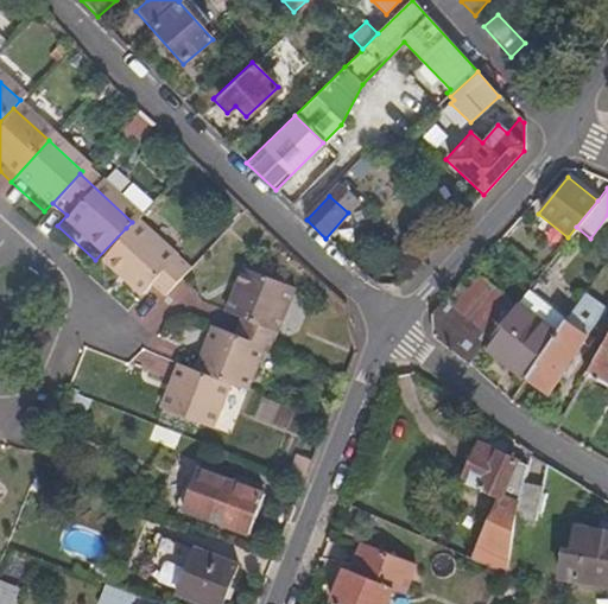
[(179,278),(126,228),(95,260),(89,267),(130,305),(139,294),(153,306),(179,278)]
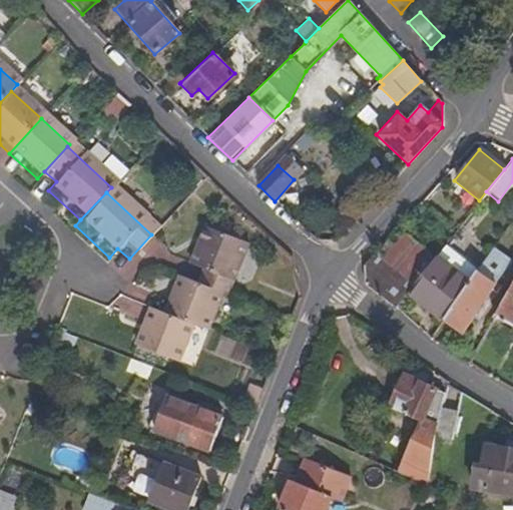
[(223,291),(242,239),(199,222),(185,261),(196,266),(191,279),(217,289),(223,291)]
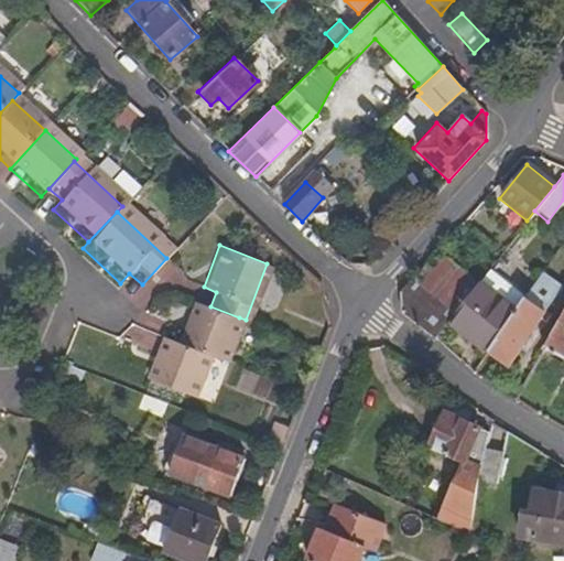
[(434,251),(418,271),(427,279),(443,258),(434,251)]
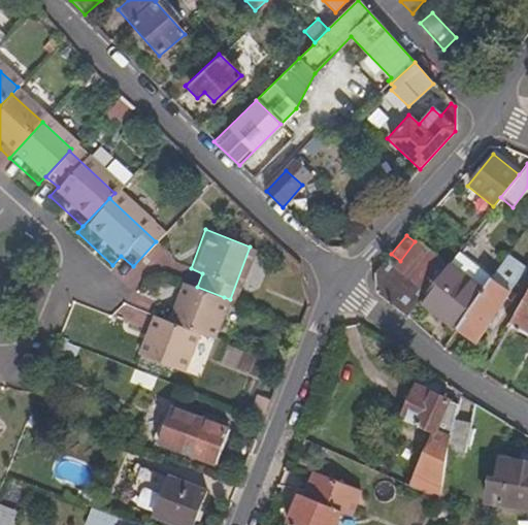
[(419,300),(447,266),(415,241),(400,261),(391,254),(372,273),(374,292),(405,318),(419,300)]
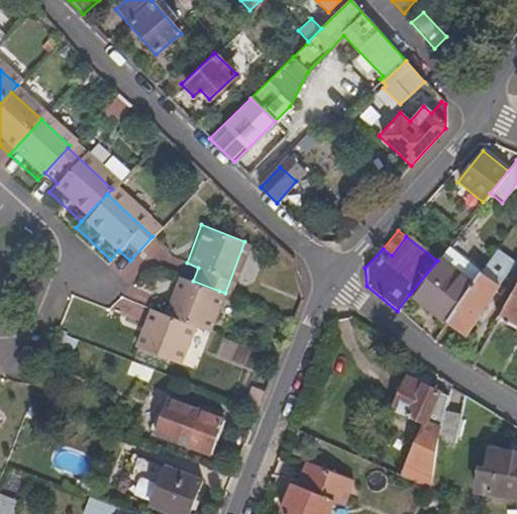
[(410,294),(445,321),(478,275),(487,263),(453,239),(445,249),(437,261),(410,294)]
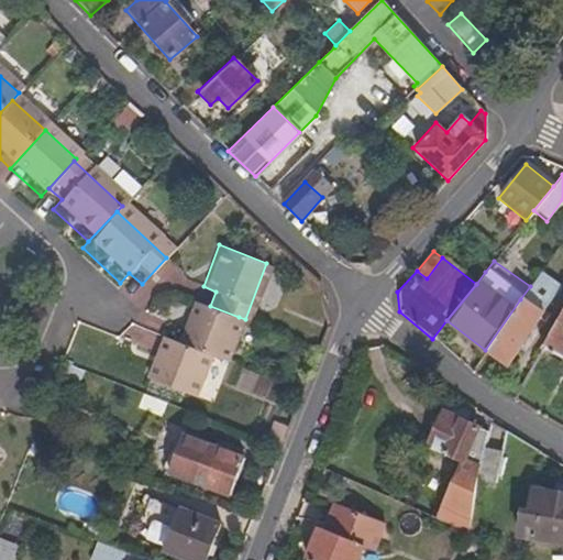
[(520,299),(485,350),(508,365),(519,349),(522,351),(547,315),(542,311),(552,296),(560,285),(540,271),(532,282),(530,286),(520,299)]
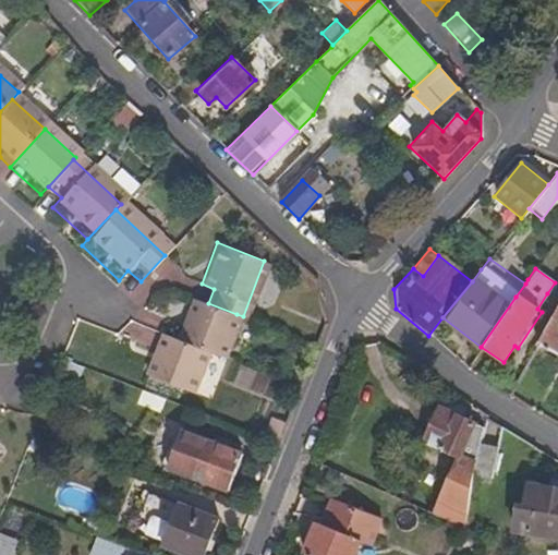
[(222,357),(237,314),(208,303),(189,296),(173,337),(204,349),(222,357)]
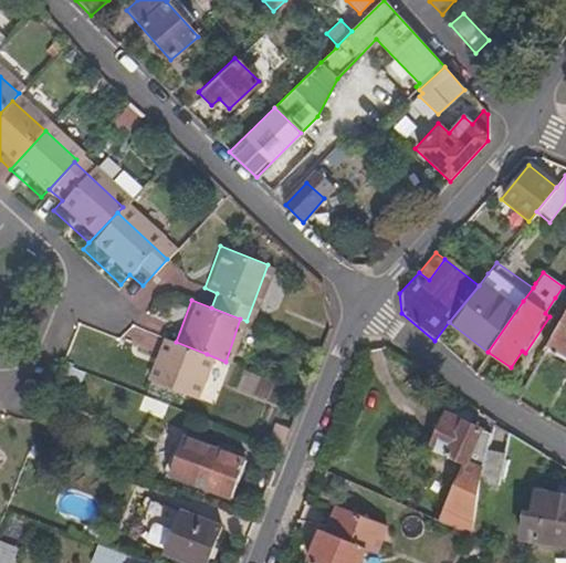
[(565,310),(545,347),(565,358),(565,310)]
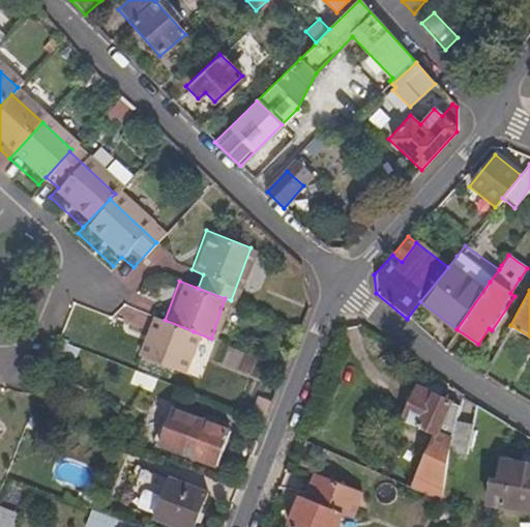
[(179,372),(194,331),(165,320),(149,314),(135,354),(179,372)]
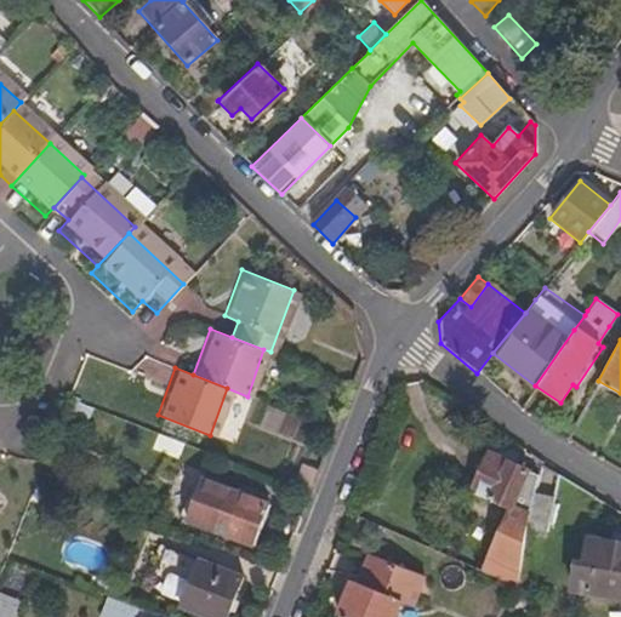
[(534,495),(535,493),(537,476),(486,452),(469,491),(529,519),(534,495)]
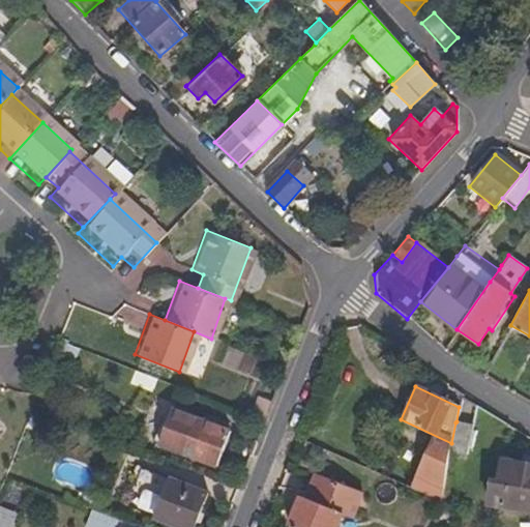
[(265,421),(270,408),(259,404),(254,417),(265,421)]
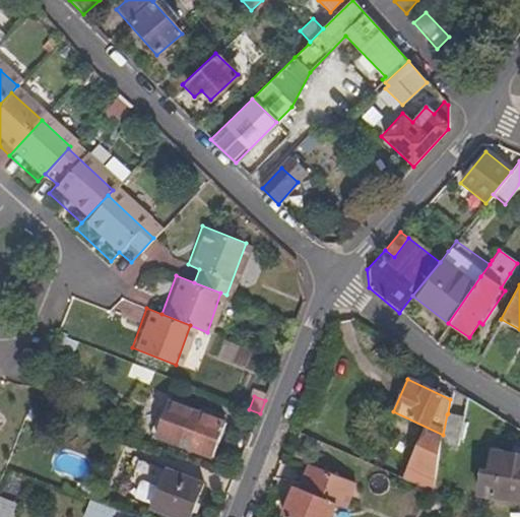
[(149,436),(207,457),(220,422),(163,400),(149,436)]
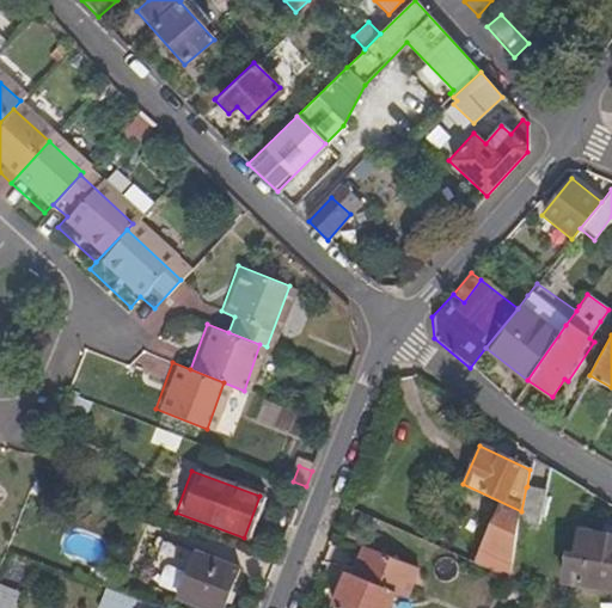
[(546,491),(526,487),(521,511),(520,521),(539,526),(546,491)]
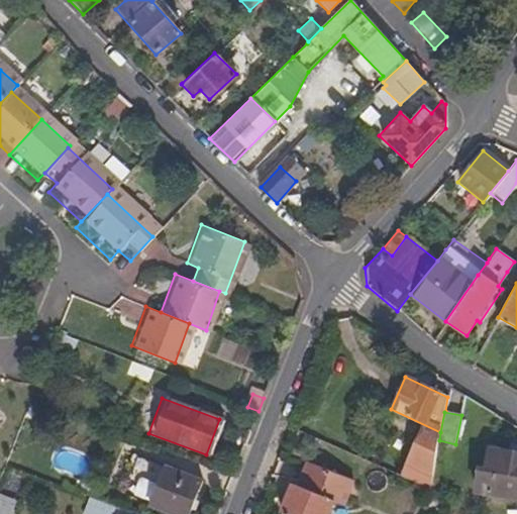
[(516,497),(516,449),(489,445),(485,464),(480,464),(477,467),(473,489),(475,490),(516,497)]
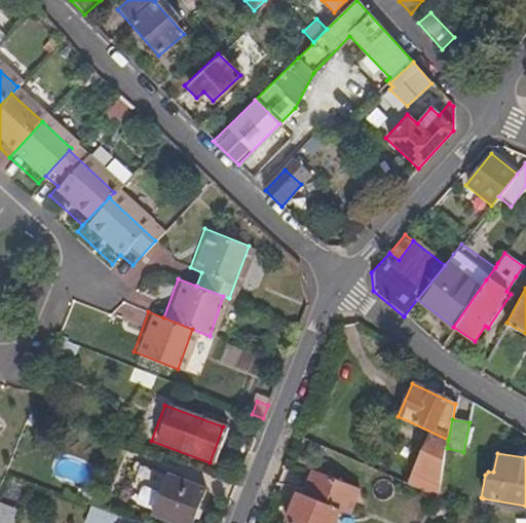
[(353,518),(363,493),(312,473),(303,497),(296,494),(284,522),(336,522),(341,512),(353,518)]
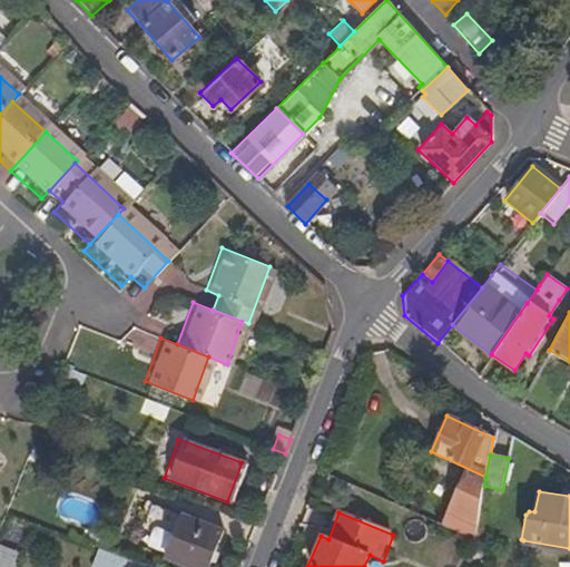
[(192,566),(205,566),(222,530),(183,514),(165,556),(192,566)]
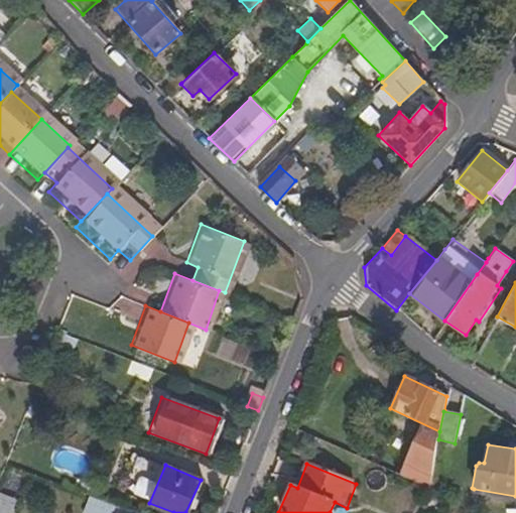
[(0,512),(11,512),(19,497),(0,489),(0,512)]
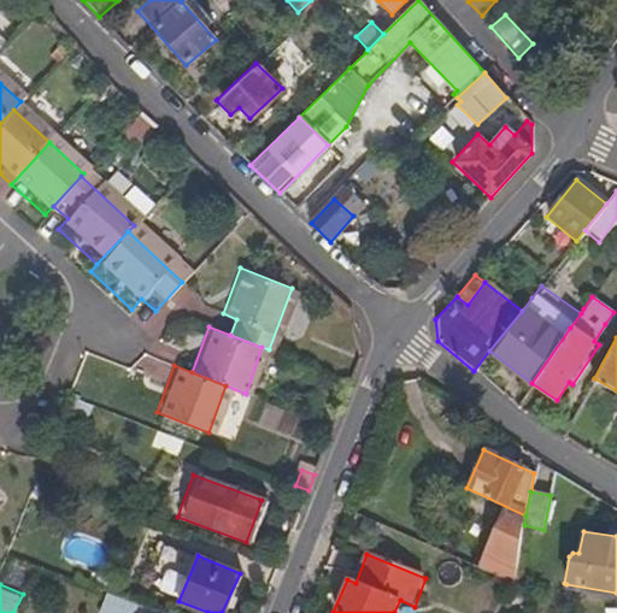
[(107,590),(101,607),(118,612),(127,612),(133,599),(107,590)]
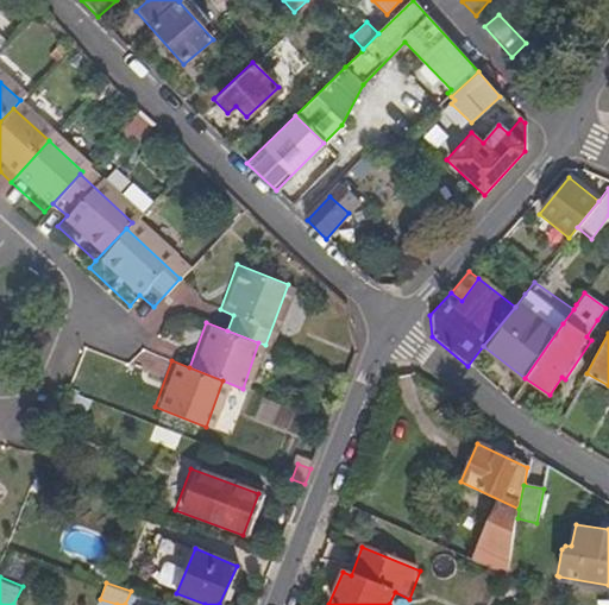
[(502,586),(496,597),(513,604),(518,593),(502,586)]
